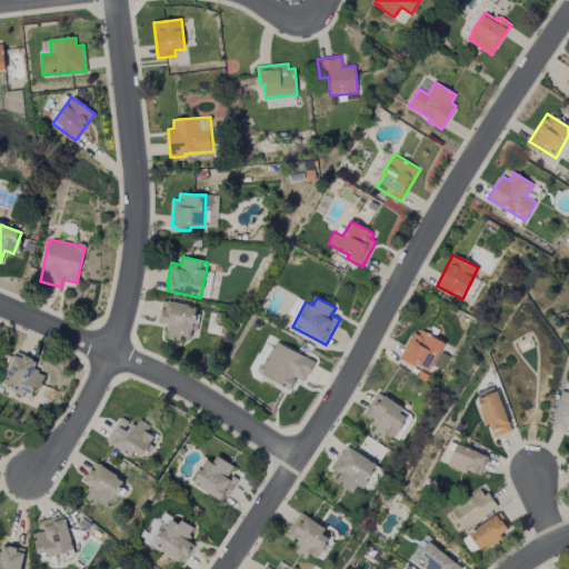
[(196,309),(188,307),(188,306),(172,302),(163,300),(158,322),(168,325),(167,330),(169,331),(167,339),(175,340),(181,342),(182,336),(190,338),(196,309)]
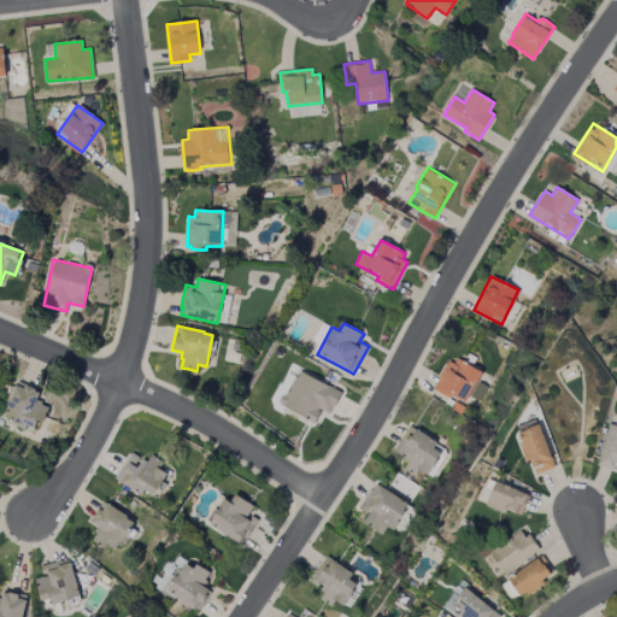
[(465,404),(482,371),(451,356),(435,388),(465,404)]
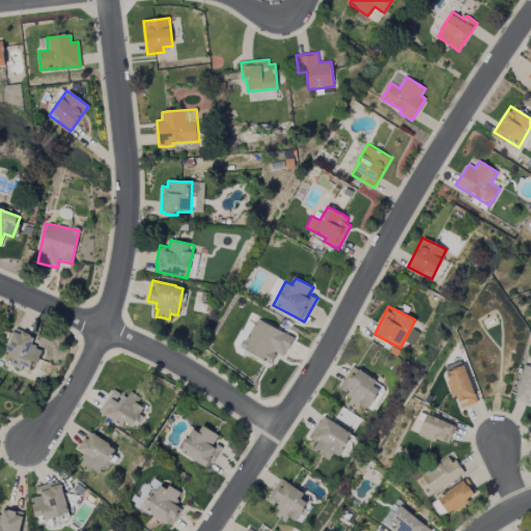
[(271,363),(242,347),(255,324),(256,325),(259,318),(287,334),(295,337),(284,357),(277,353),(271,363)]
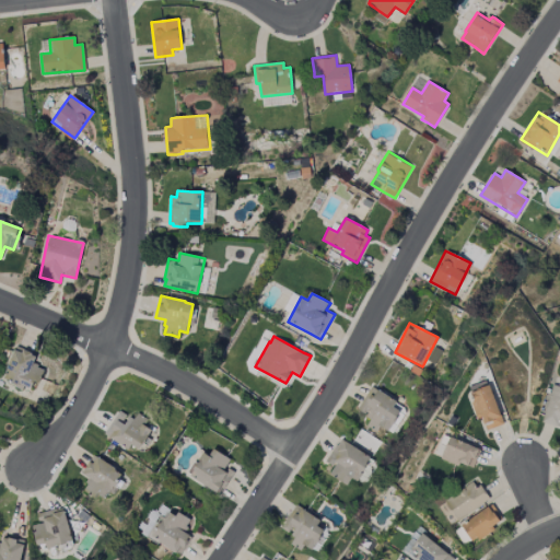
[(43,368),(33,364),(36,354),(14,347),(3,381),(35,391),(43,368)]
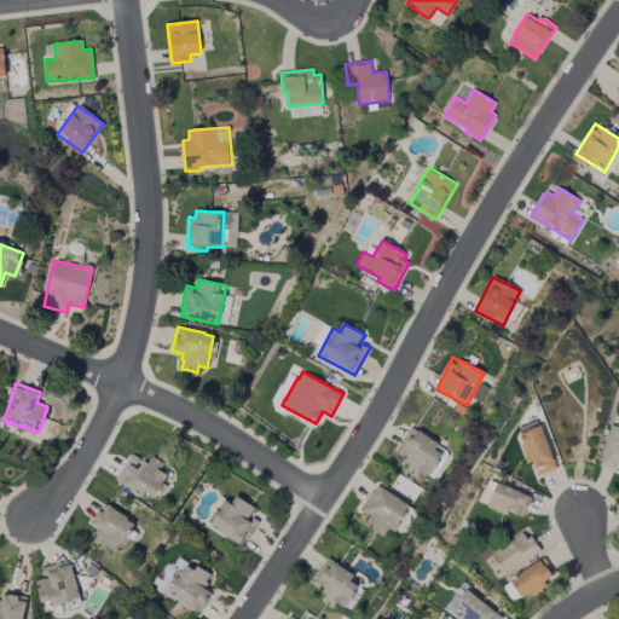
[(527,464),(533,462),(537,475),(555,470),(543,427),(519,434),(527,464)]
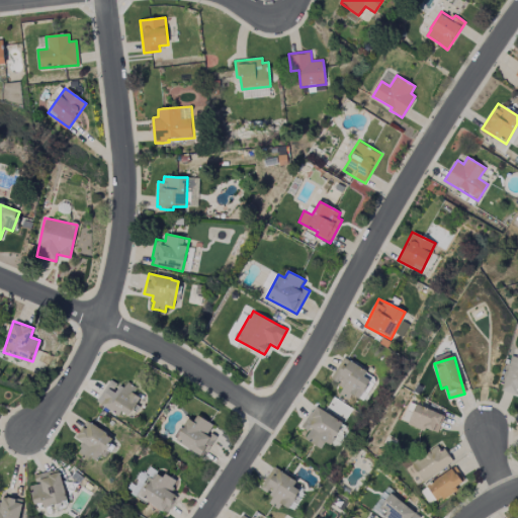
[(344,358),(330,377),(344,387),(339,394),(348,400),(351,395),(358,399),(372,378),(344,358)]
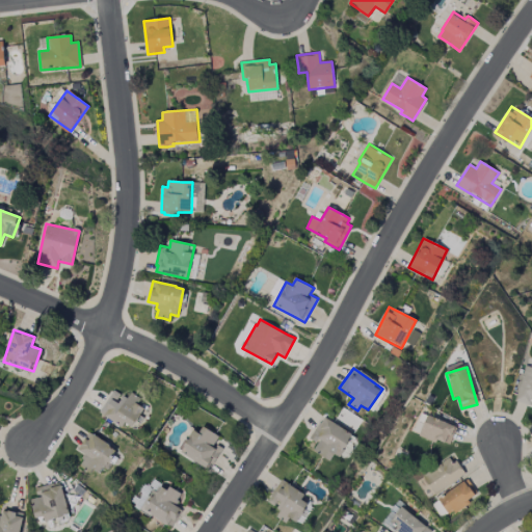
[(130,430),(145,405),(129,395),(127,398),(113,390),(100,411),(130,430)]
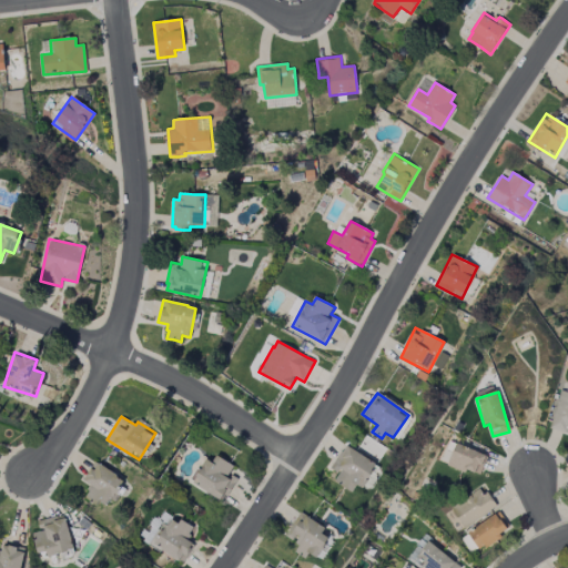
[(478,476),(487,455),(455,443),(447,465),(478,476)]
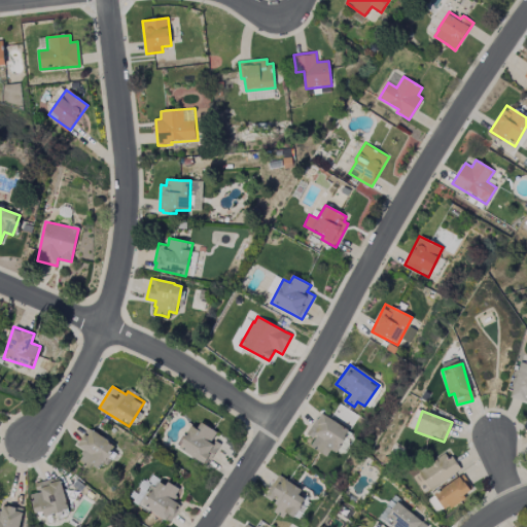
[(349,429),(319,414),(311,429),(318,433),(311,448),(326,456),(330,450),(337,453),(349,429)]
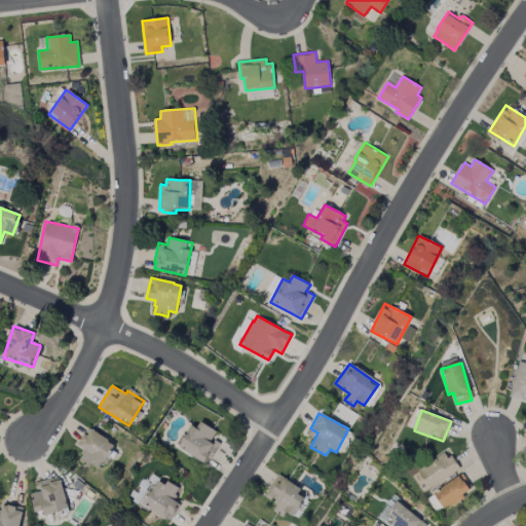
[(212,440),(216,429),(199,422),(197,428),(188,424),(177,449),(209,463),(218,442),(212,440)]
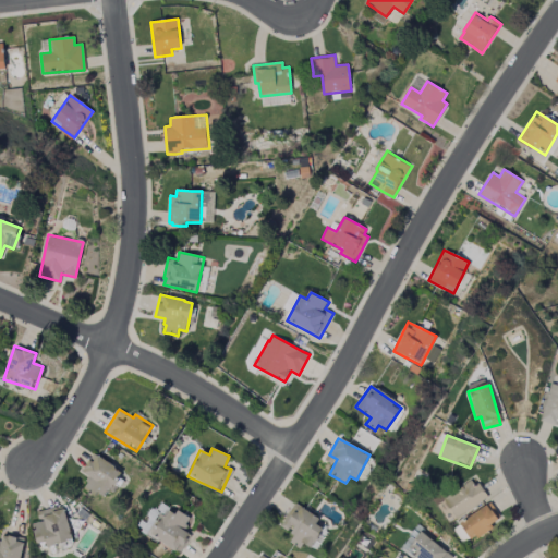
[(88,476),(83,487),(104,499),(121,471),(93,453),(81,472),(88,476)]
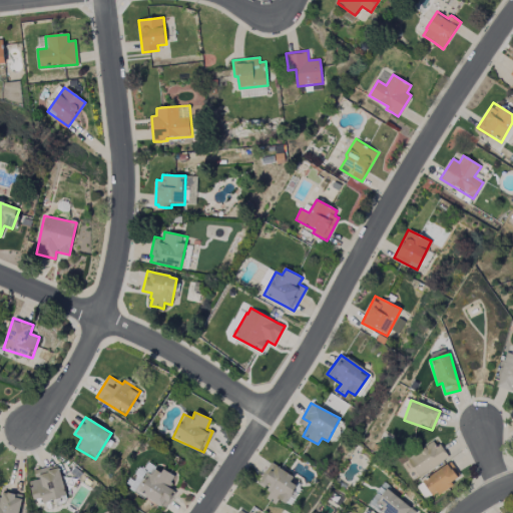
[(417,476),(447,460),(437,441),(407,457),(417,476)]
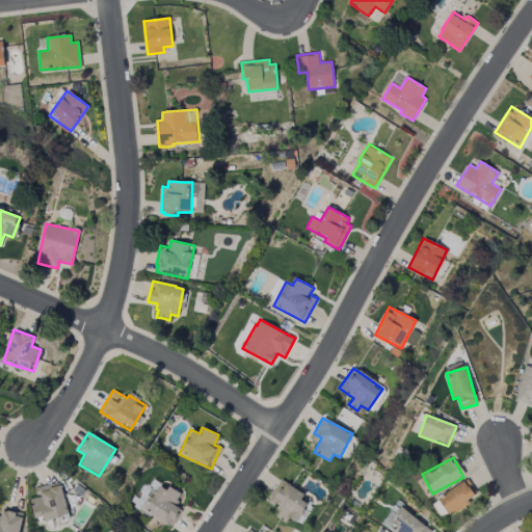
[(181,494),(168,487),(167,489),(149,478),(132,506),(170,528),(181,509),(175,505),(181,494)]
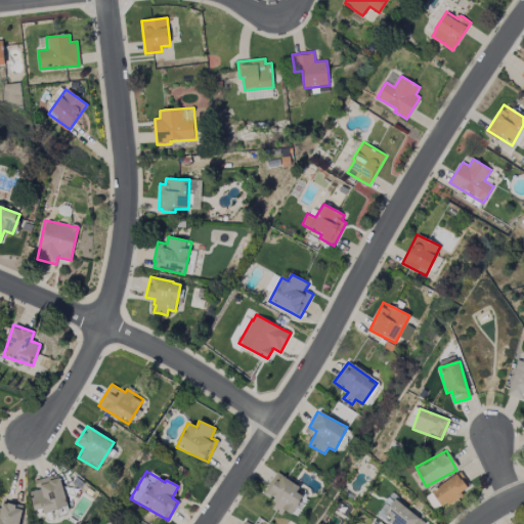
[(306,493),(276,473),(262,493),(275,503),(271,509),(280,516),(285,511),(291,515),(306,493)]
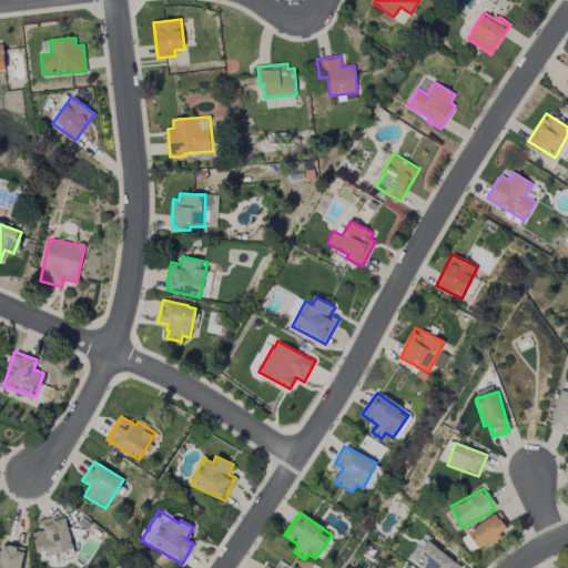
[(509,533),(499,514),(468,530),(478,549),(509,533)]
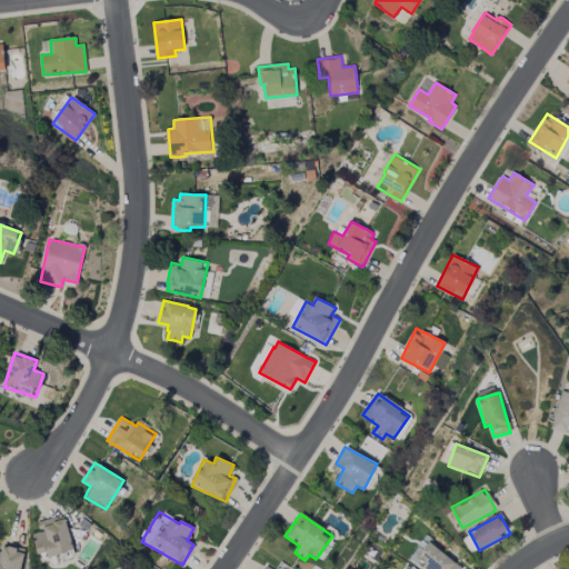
[(38,523),(40,532),(31,535),(38,555),(46,552),(48,558),(73,550),(63,516),(38,523)]
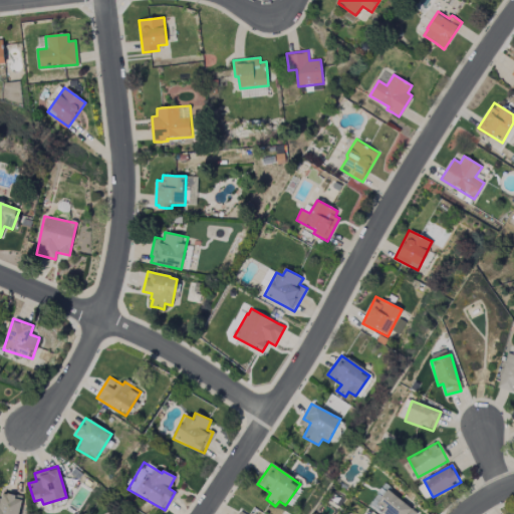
[(383,513),(416,513),(418,511),(381,487),(369,504),(383,513)]
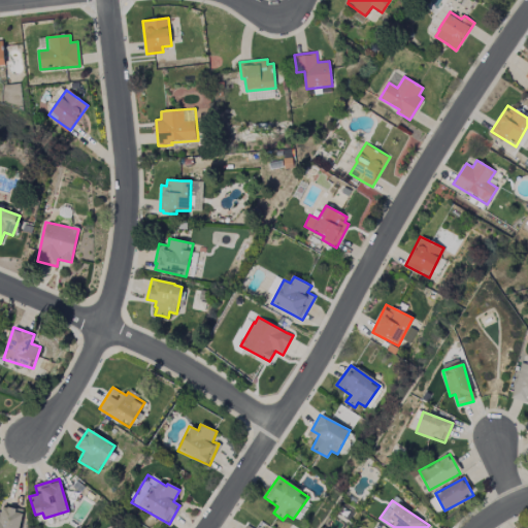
[(0,527),(18,527),(21,509),(2,506),(1,514),(0,513),(0,527)]
